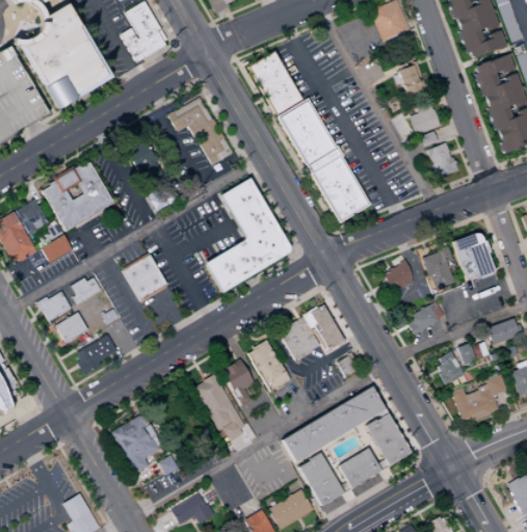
[(14,1),(16,0),(34,0),(37,1),(42,5),(45,8),(47,11),(48,15),(49,18),(50,26),(44,25),(44,22),(44,19),(43,17),(42,14),(40,11),(37,9),(34,7),(32,6),(29,5),(25,5),(22,5),(19,6),(18,7),(14,1)]
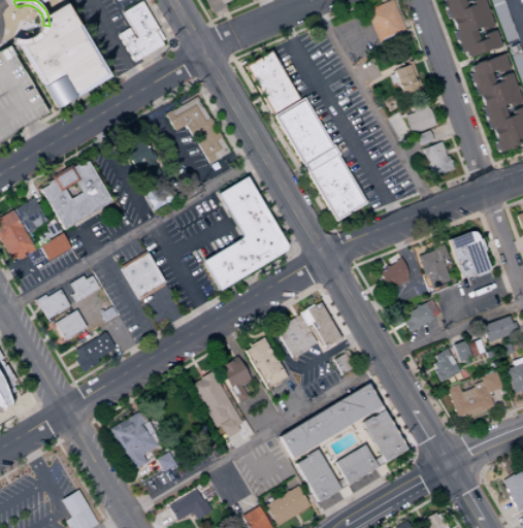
[(205,0),(211,11),(236,0),(205,0)]
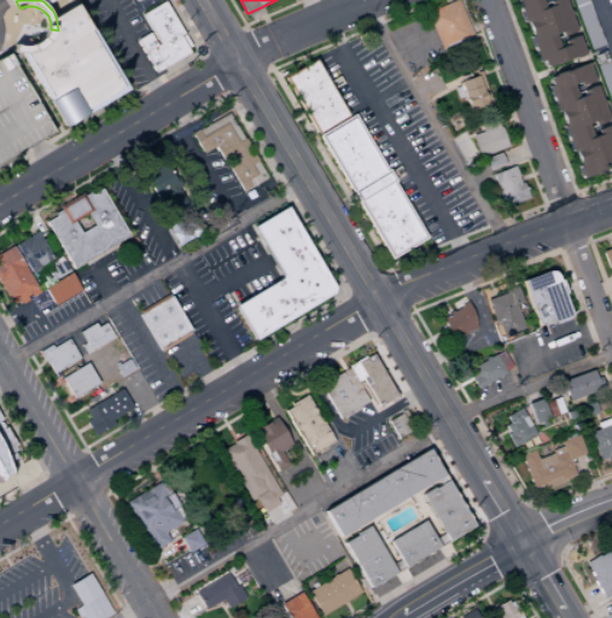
[(459,0),(462,0),(478,36),(446,51),(430,13),(459,0)]
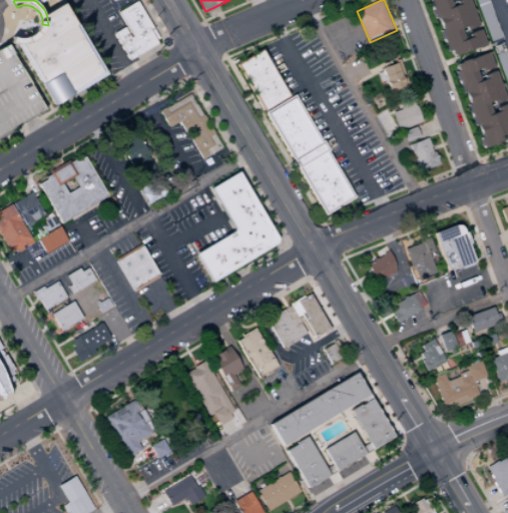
[(446,43),(430,0),(455,0),(453,1),(454,4),(466,0),(473,0),(477,10),(478,10),(480,14),(478,14),(483,27),(464,33),(465,36),(465,37),(484,30),(490,47),(479,50),(479,49),(455,58),(452,52),(450,53),(446,43)]
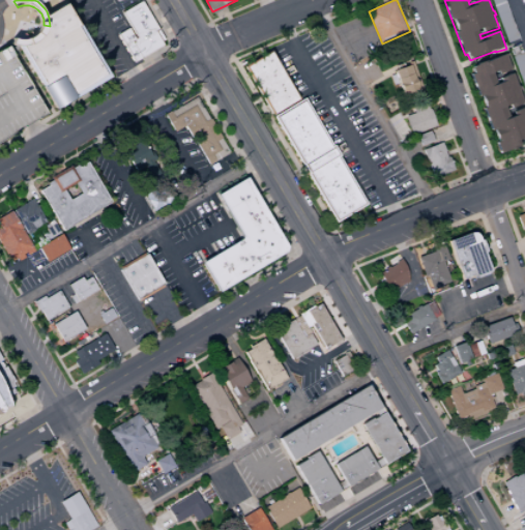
[(523,39),(507,0),(494,0),(511,43),(523,39)]
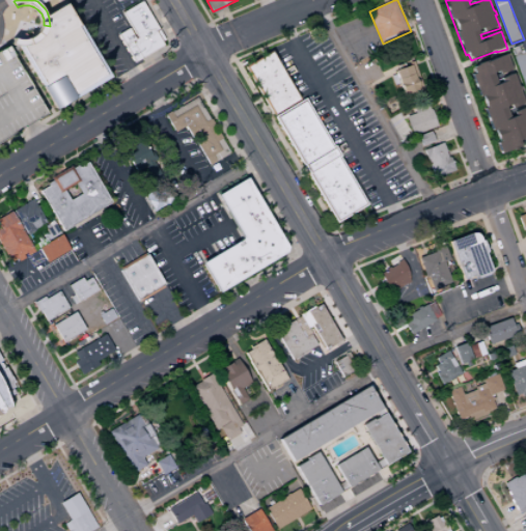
[(126,12),(145,1),(163,30),(159,32),(167,46),(138,63),(121,34),(132,28),(138,39),(140,38),(126,12)]
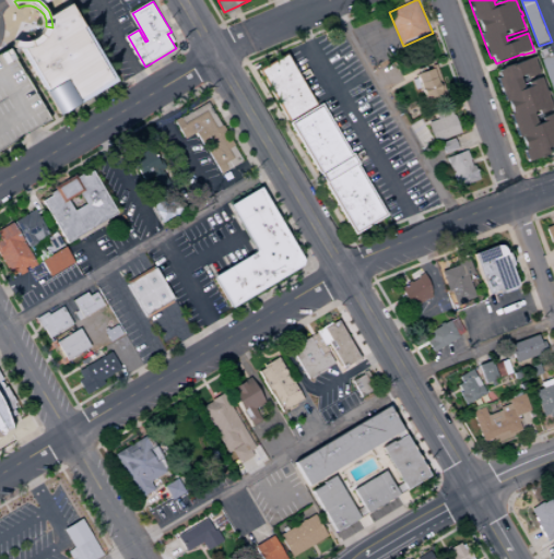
[(51,19),(71,7),(116,84),(62,117),(24,50),(30,50),(34,49),(39,47),(44,44),(47,40),(50,35),(51,32),(52,27),(51,19)]
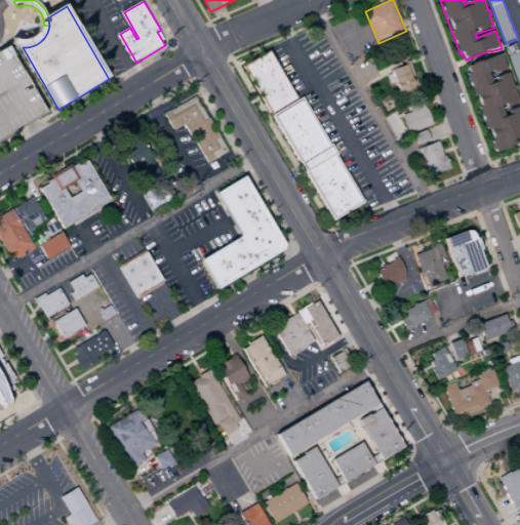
[(49,26),(48,30),(47,33),(44,38),(41,41),(37,44),(32,46),(28,47),(23,47),(18,47),(21,40),(24,41),(28,41),(30,40),(33,39),(35,38),(37,36),(39,34),(41,31),(42,29),(43,25),(49,26)]
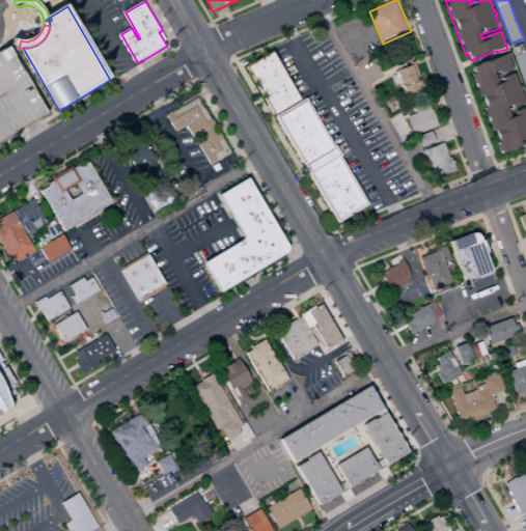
[(0,52),(9,47),(49,114),(0,142),(0,52)]
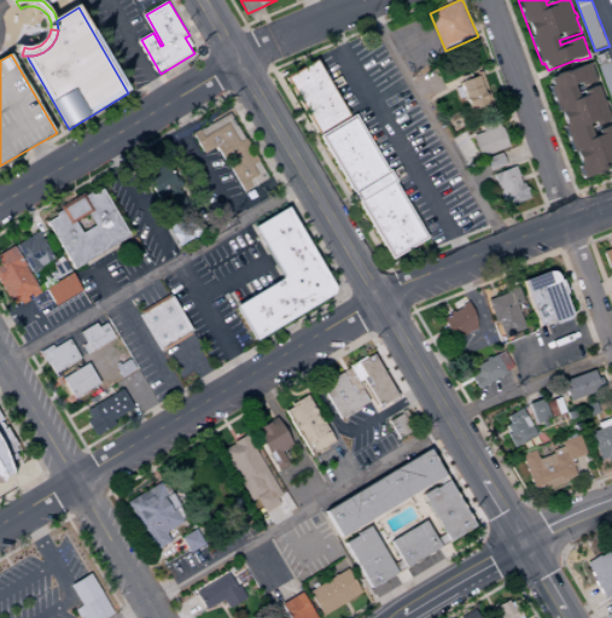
[(318,58),(351,115),(319,134),(285,77),(318,58)]
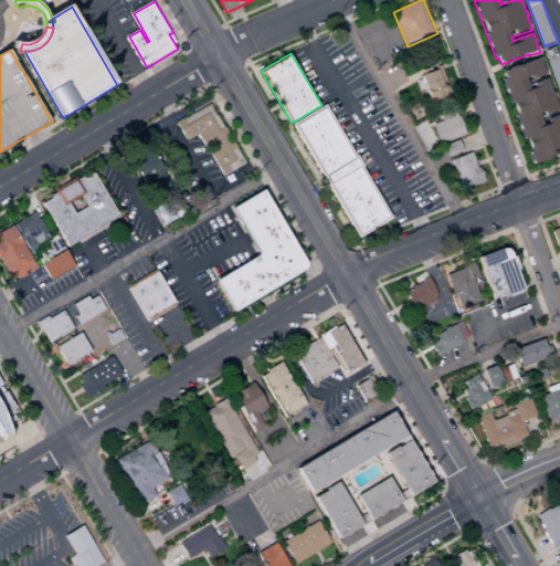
[(535,166),(556,158),(553,153),(559,150),(559,118),(543,124),(541,119),(559,113),(559,103),(557,97),(558,97),(557,93),(556,93),(550,79),(530,86),(528,82),(549,75),(543,61),(545,61),(543,58),(521,66),(520,65),(509,70),(509,71),(506,72),(506,74),(505,74),(507,80),(504,81),(535,166)]
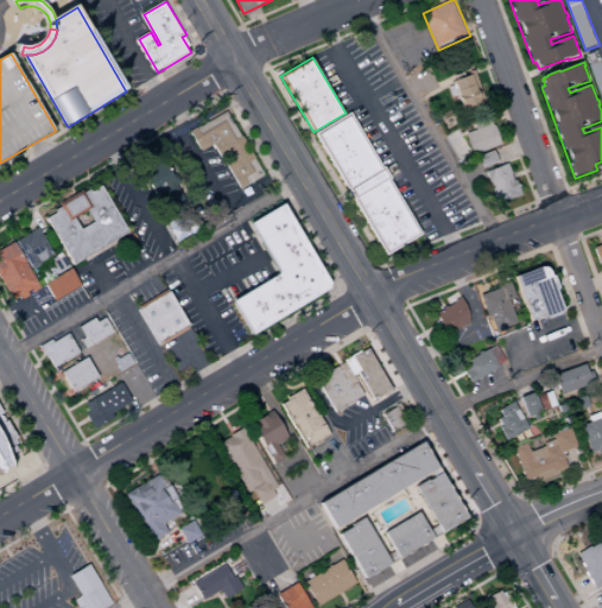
[(601,62),(591,67),(601,94),(601,62)]
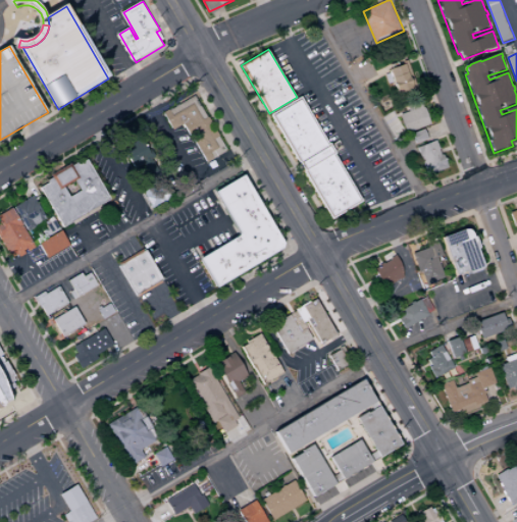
[(391,70),(406,64),(415,90),(400,96),(391,70)]
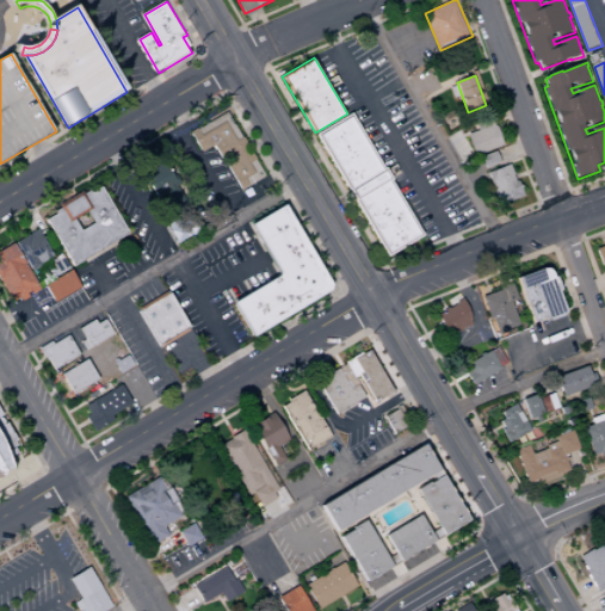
[(193,133),(229,111),(249,144),(246,147),(251,154),(254,152),(267,176),(245,190),(218,144),(205,152),(193,133)]
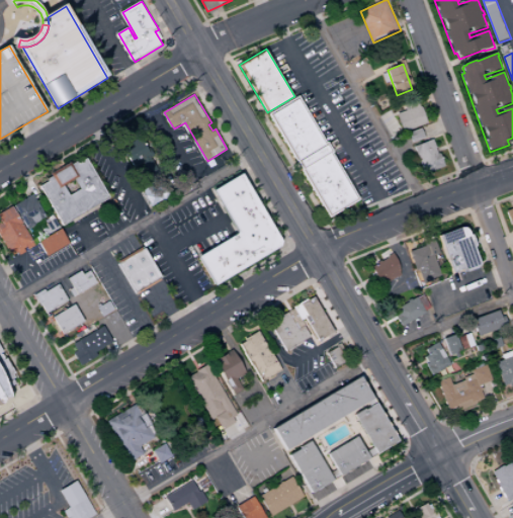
[(300,95),(327,142),(328,142),(334,152),(333,153),(360,199),(330,218),(268,113),(300,95)]
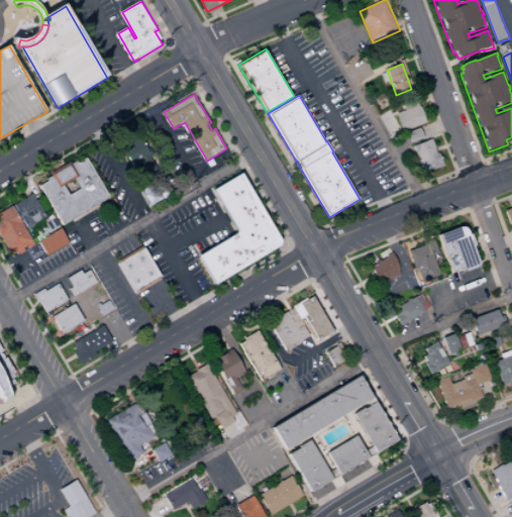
[(398,114),(407,111),(405,104),(419,99),(422,107),(428,123),(404,131),(398,114)]
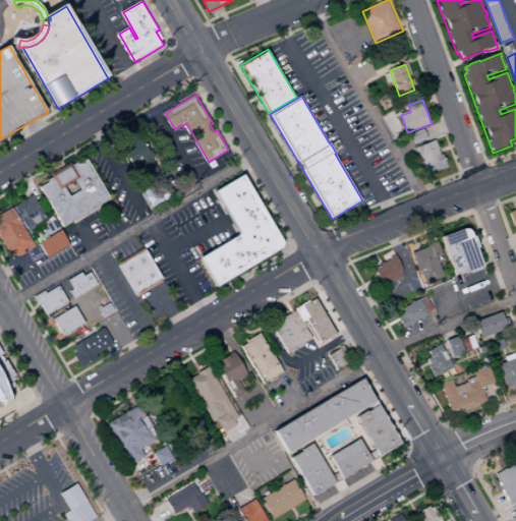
[(413,133),(425,128),(430,138),(417,143),(413,133)]
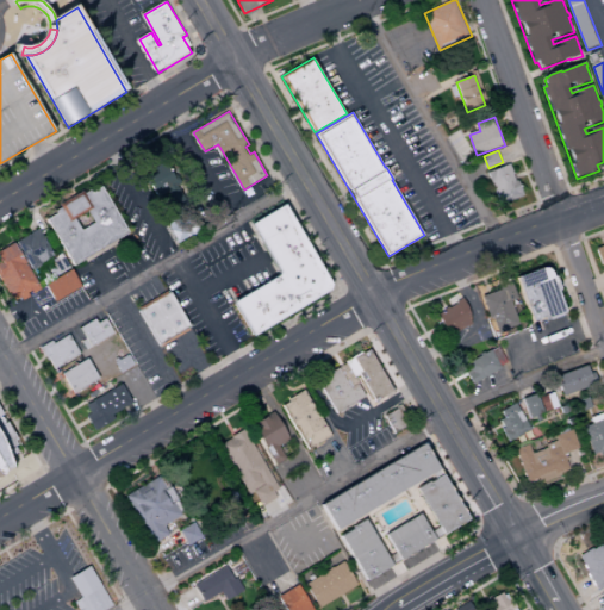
[(187,199),(166,159),(143,170),(159,200),(169,194),(175,206),(187,199)]
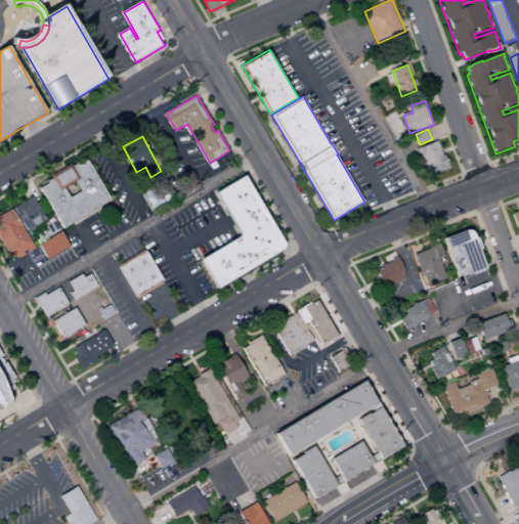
[(421,147),(440,140),(443,149),(443,150),(444,153),(445,156),(446,155),(451,168),(431,176),(421,147)]
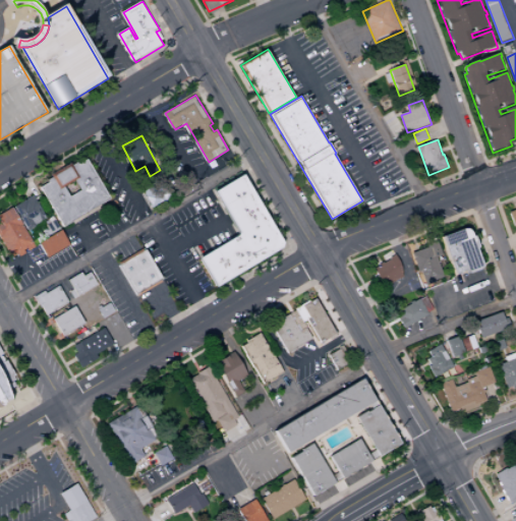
[(41,187),(50,182),(48,180),(53,177),(52,175),(72,163),(73,165),(78,162),(79,164),(89,159),(112,199),(65,227),(41,187)]
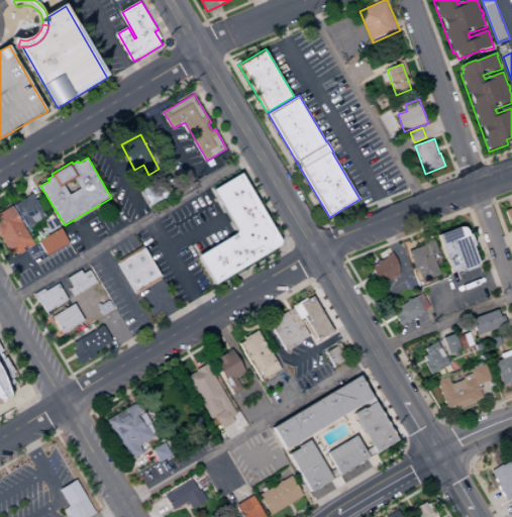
[(212,190),(241,173),(282,240),(281,246),(214,286),(197,256),(236,233),(236,231),(212,190)]
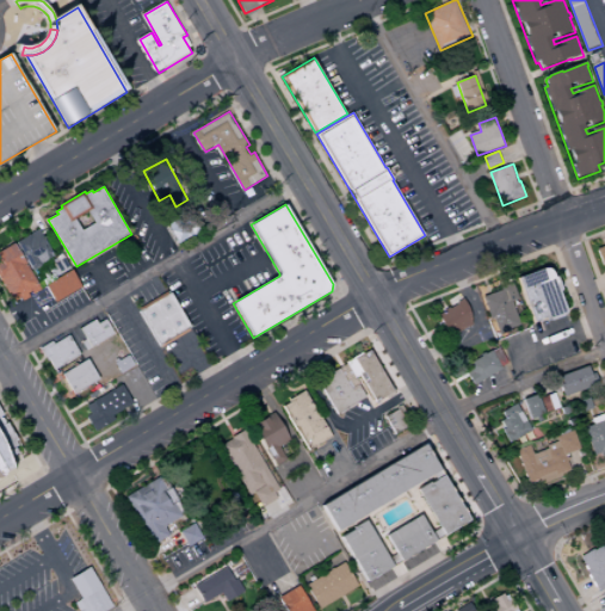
[(19,242),(41,229),(57,257),(35,270),(19,242)]
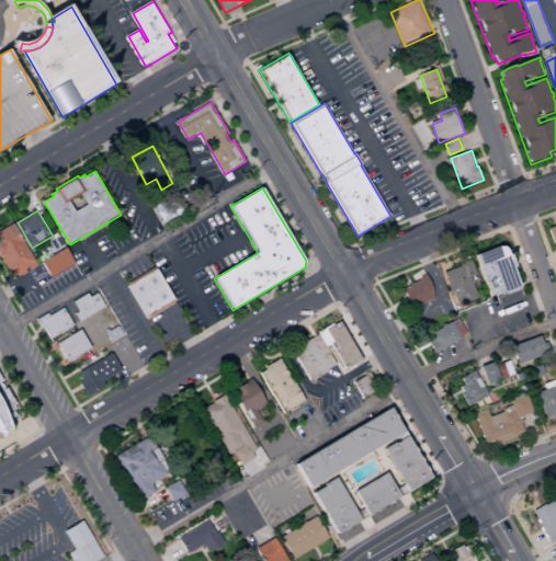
[(0,252),(0,239),(2,238),(0,235),(0,232),(15,224),(41,266),(33,270),(32,267),(29,270),(31,273),(24,276),(22,273),(15,277),(1,254),(0,252)]
